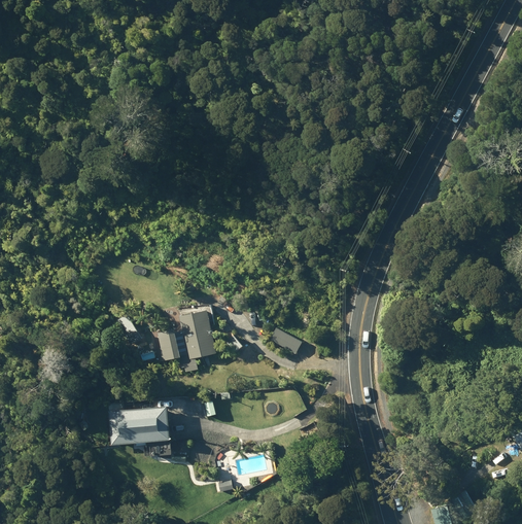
[(178,316),(188,359),(216,353),(207,310),(178,316)]
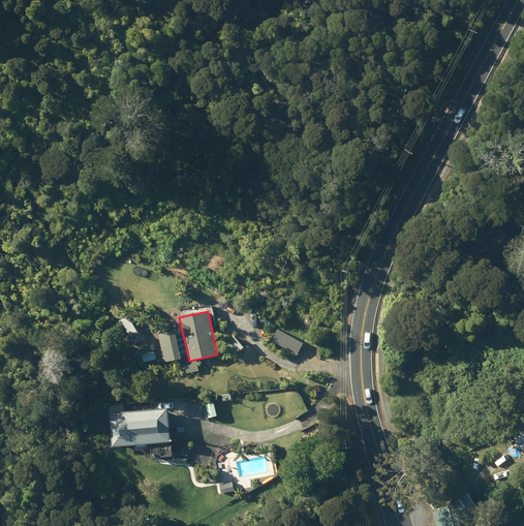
[(158,333),(164,365),(182,362),(176,330),(158,333)]
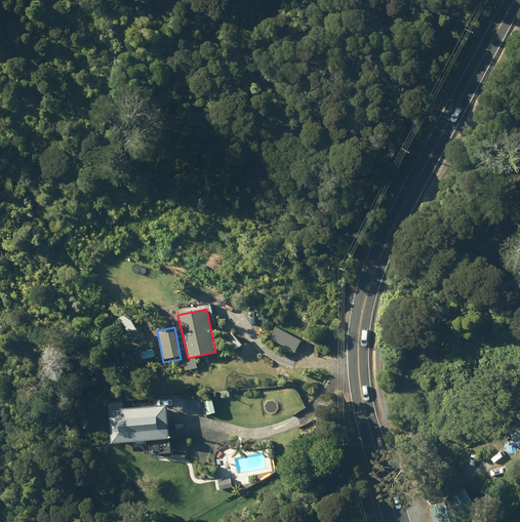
[(107,409),(110,443),(169,438),(166,404),(107,409)]
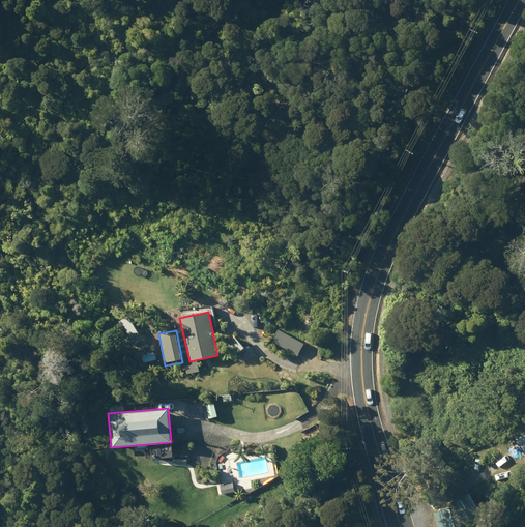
[(74,412),(75,421),(83,421),(83,412),(74,412)]
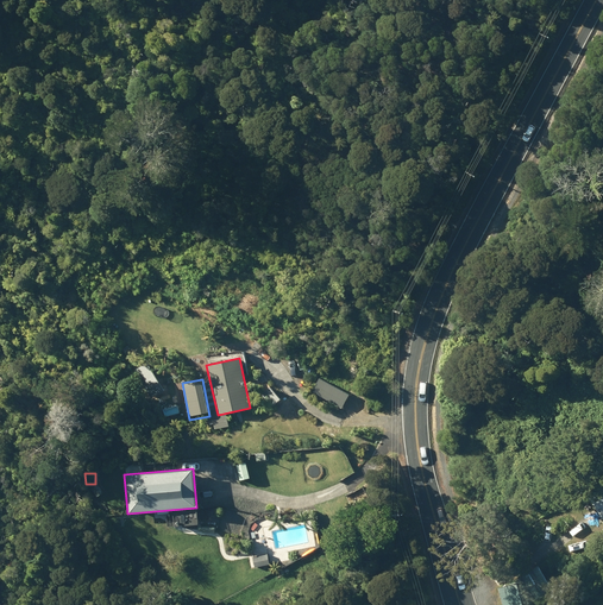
[(88,492),(93,499),(105,492),(99,484),(88,492)]
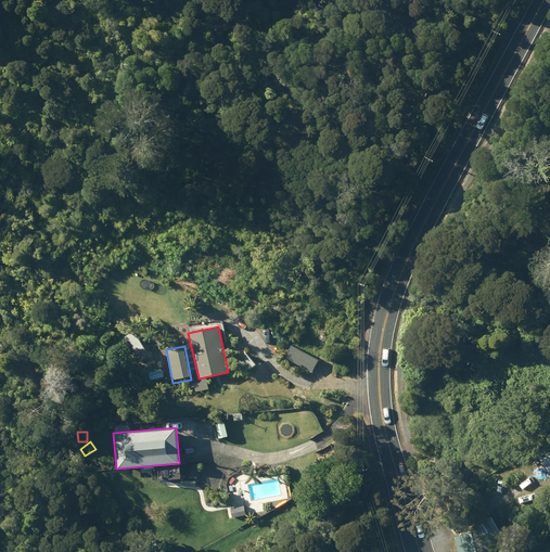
[(549,443),(534,452),(549,476),(549,443)]
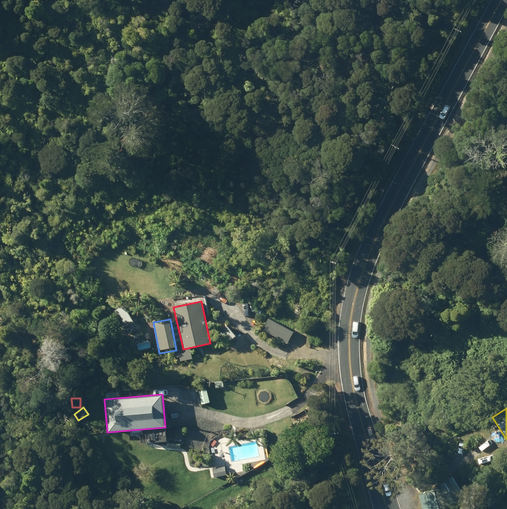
[(211,470),(213,479),(225,477),(223,468),(211,470)]
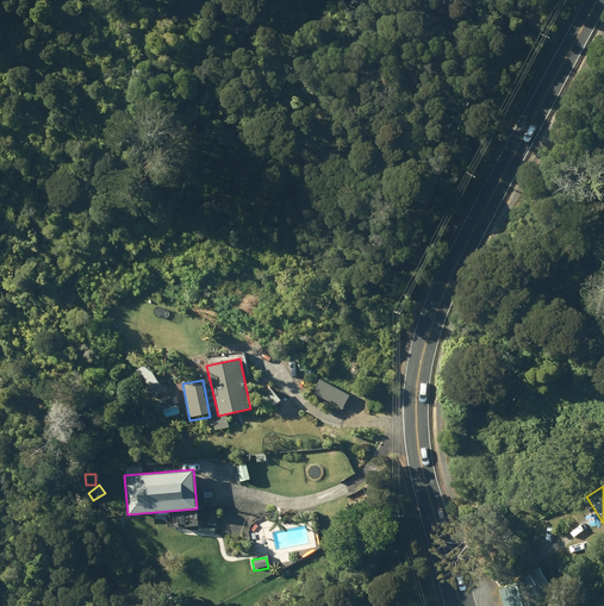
[(498,589),(503,605),(531,605),(537,601),(556,591),(541,566),(515,582),(516,585),(498,589)]
